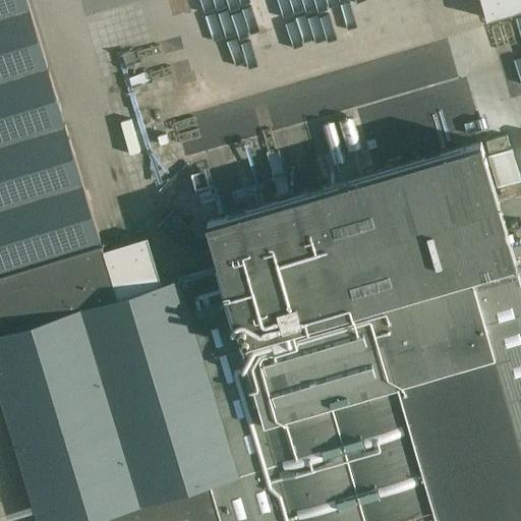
[(0,0),(0,392),(39,520),(520,520),(520,280),(481,140),(207,221),(220,266),(162,283),(148,237),(103,250),(26,0),(0,0)]
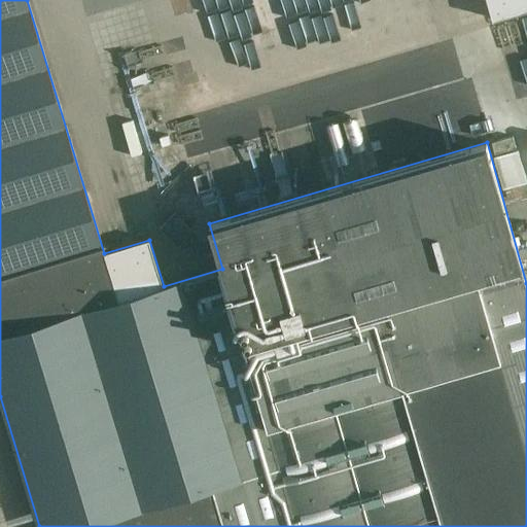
[(526,0),(487,0),(492,20),(526,9),(526,0)]
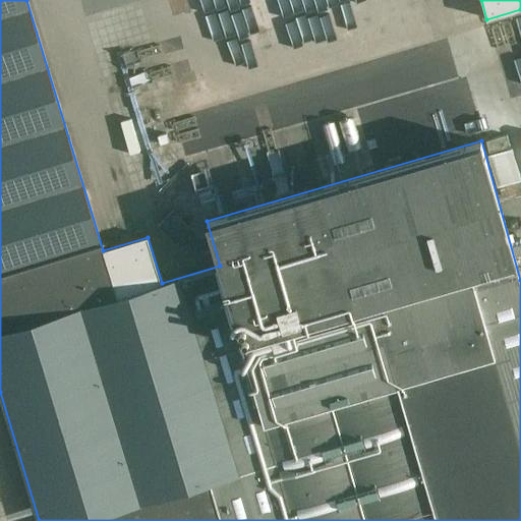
[(489,152),(510,146),(507,134),(485,140),(489,152)]
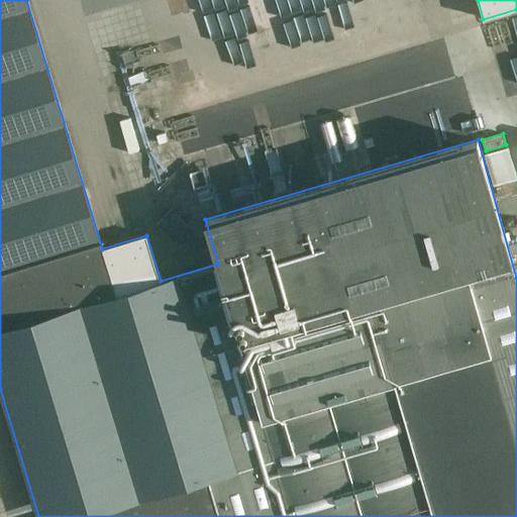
[(485,153),(494,185),(516,179),(508,147),(485,153)]
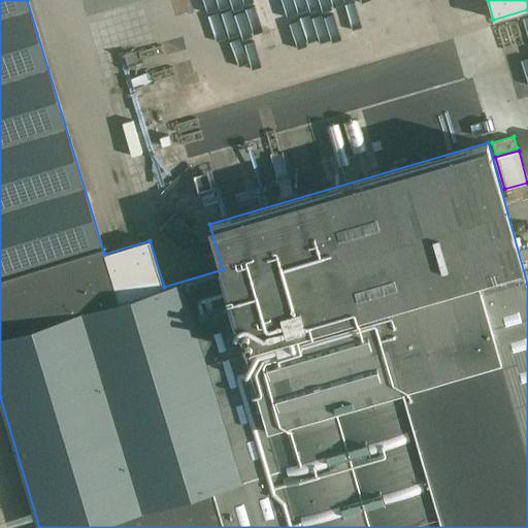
[(193,194),(203,220),(223,212),(212,187),(193,194)]
